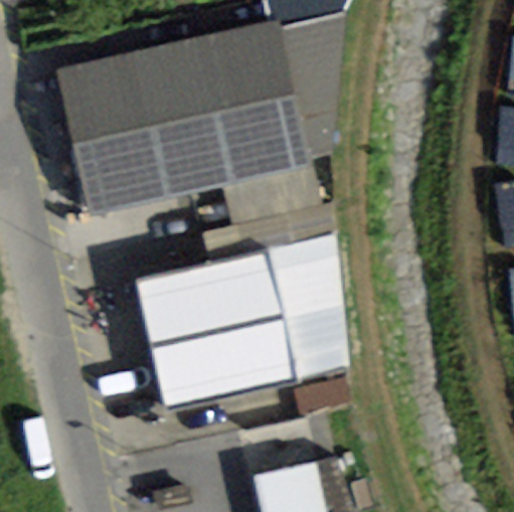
[(266,0),(270,20),(280,18),(282,27),(344,11),(349,0),(266,0)]
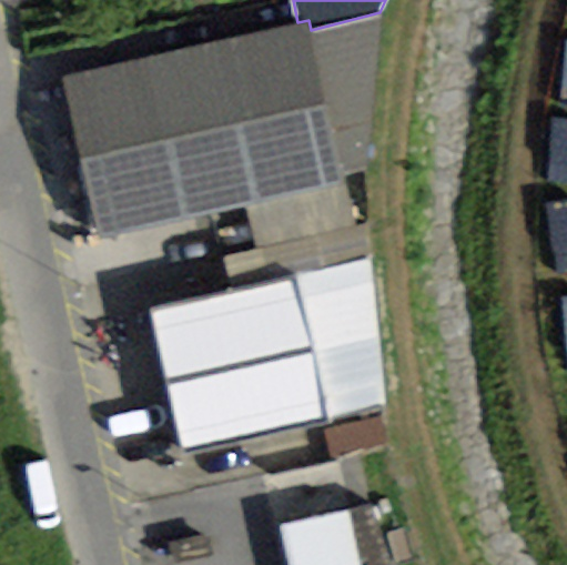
[(343,173),(367,168),(380,12),(311,30),(343,173)]
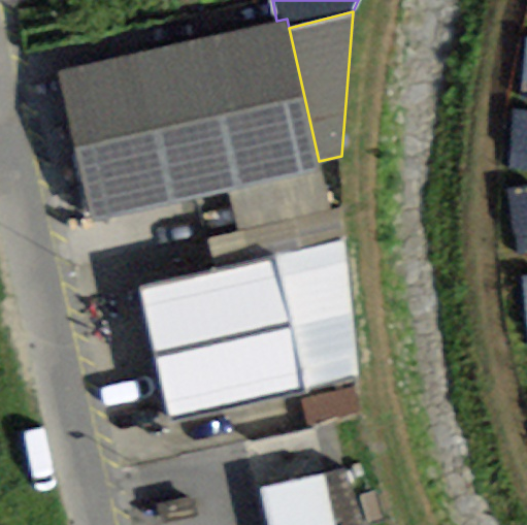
[(276,21),(59,69),(92,220),(230,190),(321,169),(319,161),(289,28),(287,19),(276,21)]
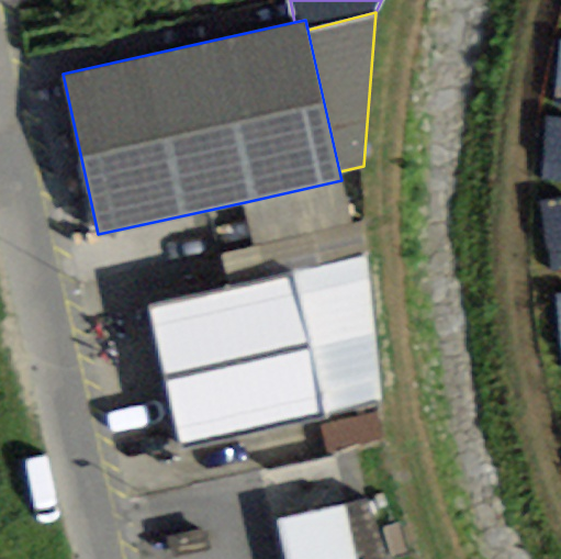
[(254,243),(350,222),(341,180),(245,202),(254,243)]
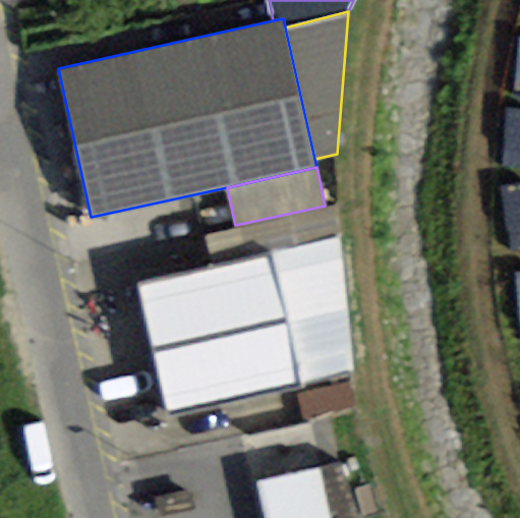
[(235,225),(208,233),(215,265),(267,253),(339,238),(335,203),(325,206),(235,225)]
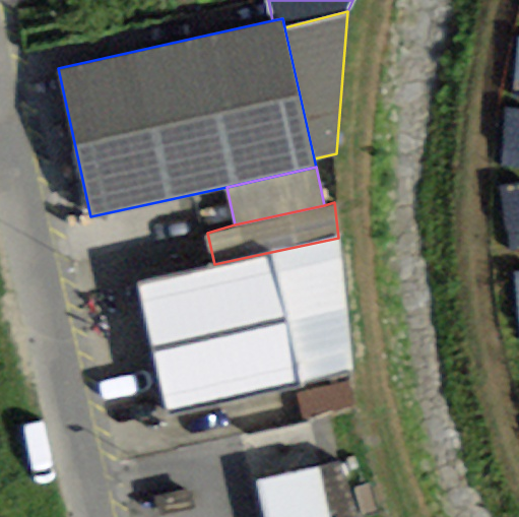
[(295,380),(353,368),(338,238),(266,253),(295,380)]
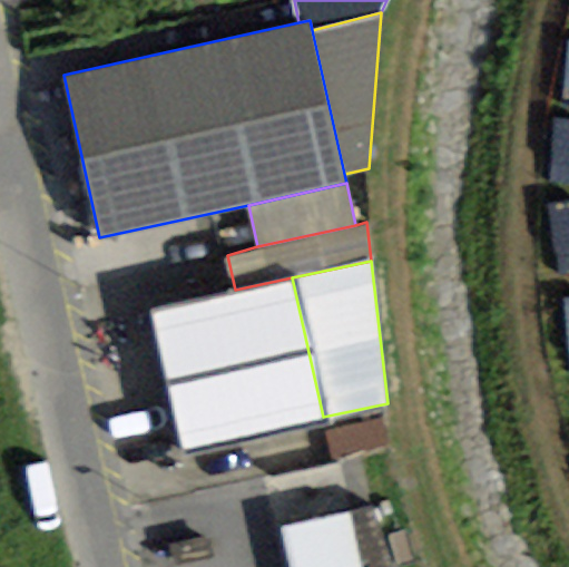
[(235,290),(150,308),(180,448),(323,417),(292,277),(235,290)]
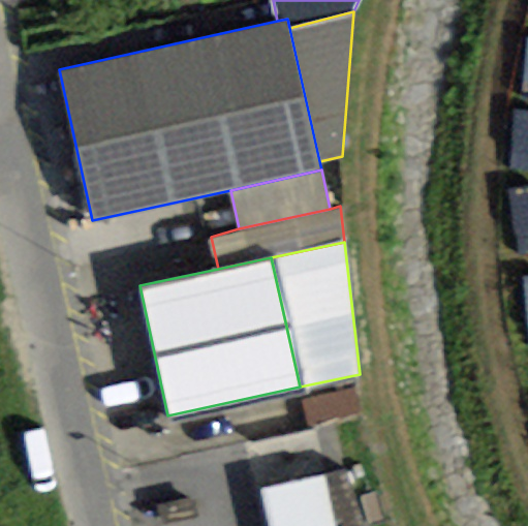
[(362,408),(355,385),(304,400),(310,422),(362,408)]
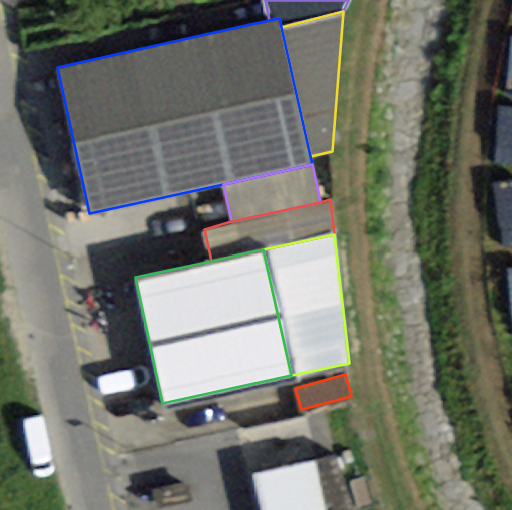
[(260,509),(326,509),(314,459),(250,473),(260,509)]
